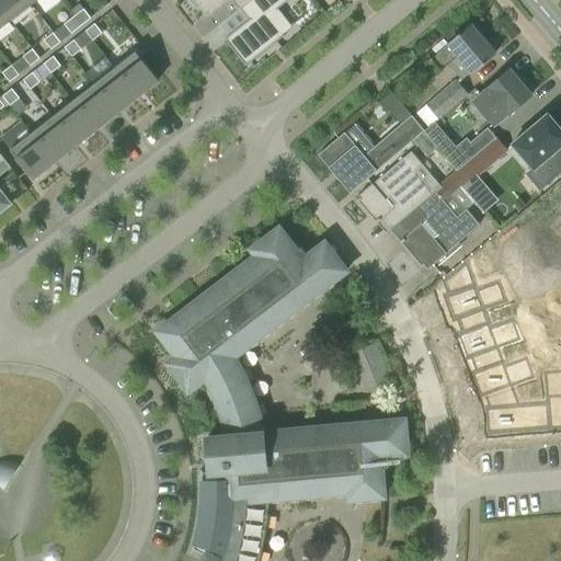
[(0,0),(0,9),(10,22),(31,6),(25,0),(0,0)]
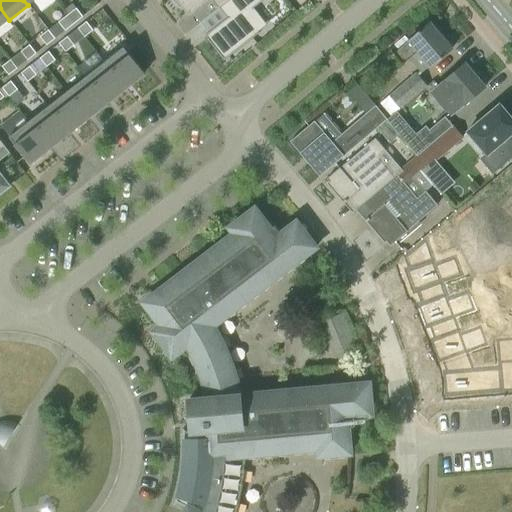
[(173,0),(179,7),(181,5),(189,15),(207,0),(212,0),(219,8),(228,0),(173,0)]
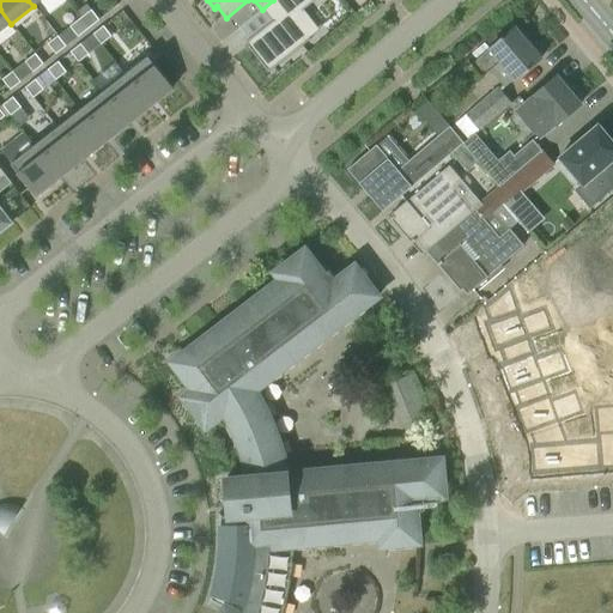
[(272,22),(244,43),(268,72),(305,42),(289,22),(315,0),(273,0),(262,10),(272,22)]
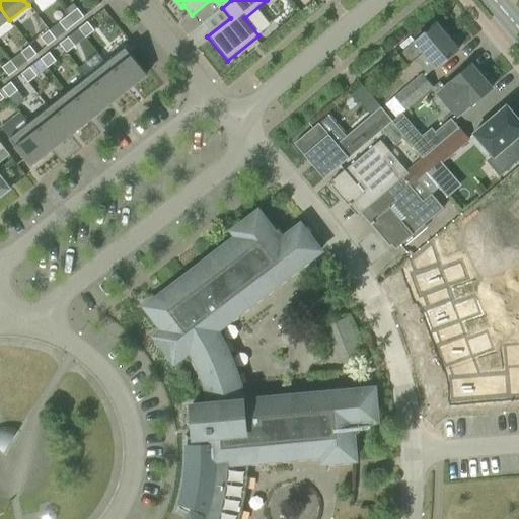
[(0,26),(9,20),(0,8),(0,26)]
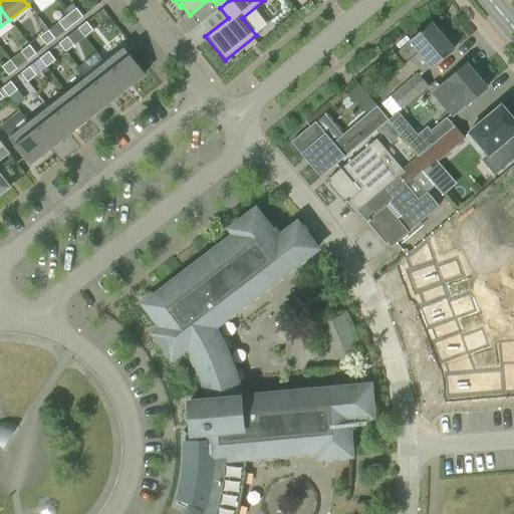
[(82,17),(75,9),(66,15),(73,24),(82,17)]
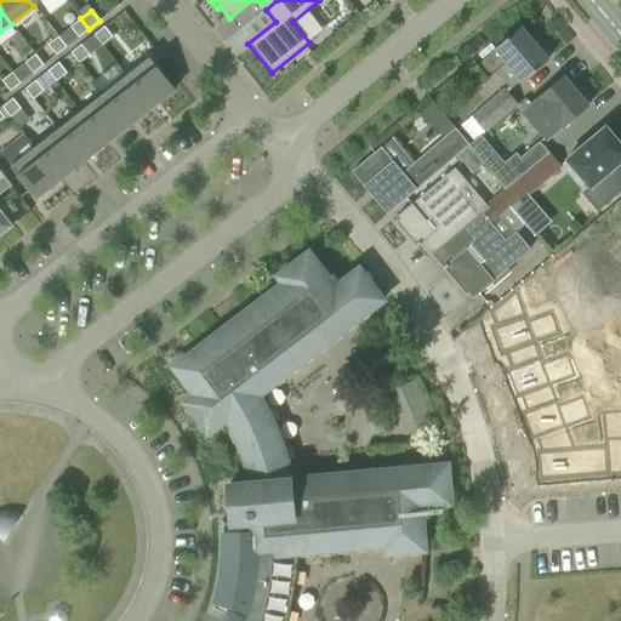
[(89,29),(80,18),(70,27),(78,38),(89,29)]
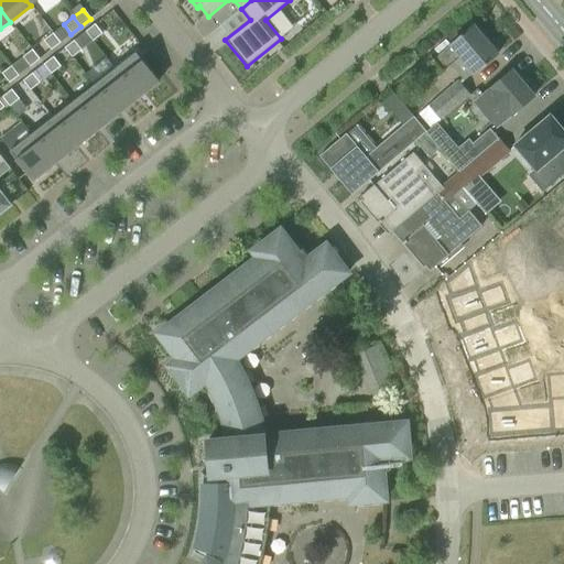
[(101,33),(95,24),(85,32),(93,41),(101,33)]
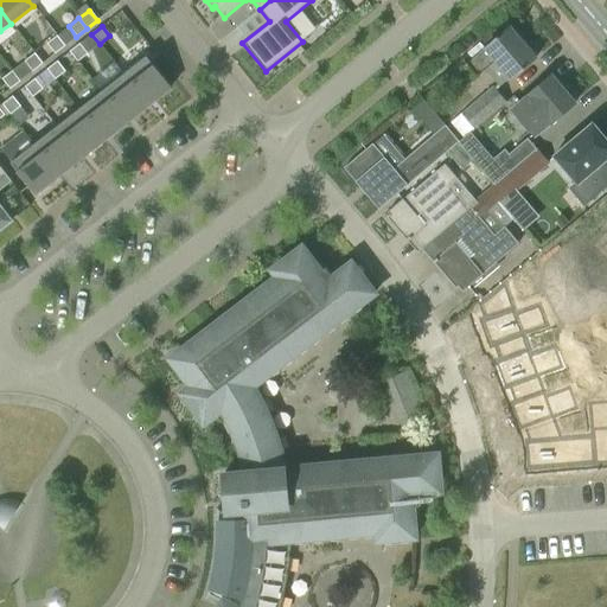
[(465,65),(477,78),(485,71),(498,88),(510,78),(510,80),(536,58),(510,27),(465,65)]
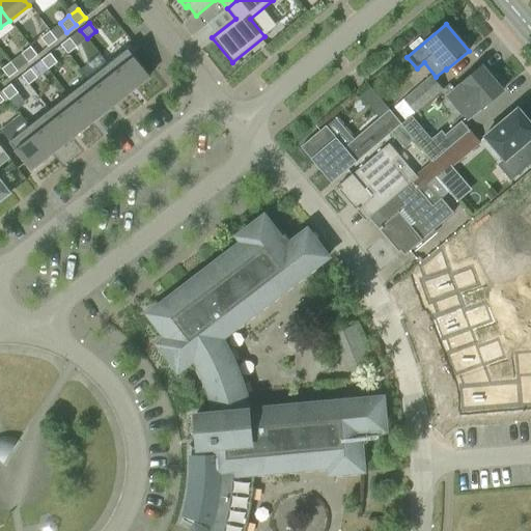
[(56,40),(50,31),(40,38),(48,48),(56,40)]
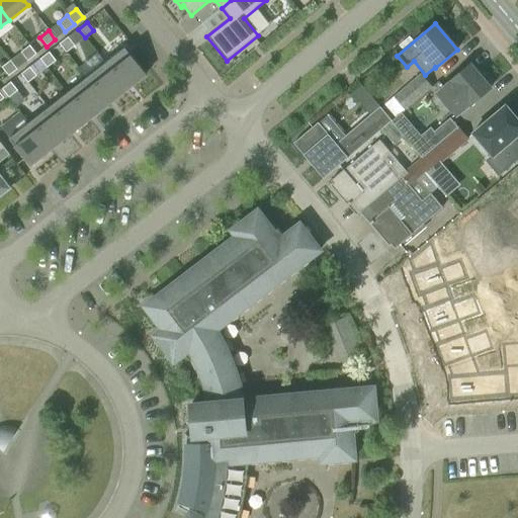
[(74,46),(68,37),(59,44),(66,53),(74,46)]
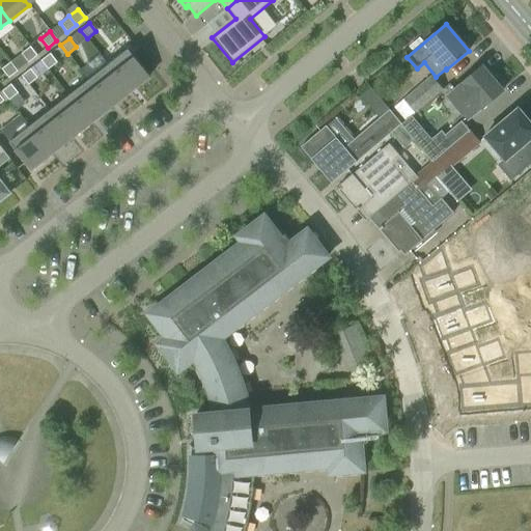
[(28,62),(36,56),(30,47),(21,54),(28,62)]
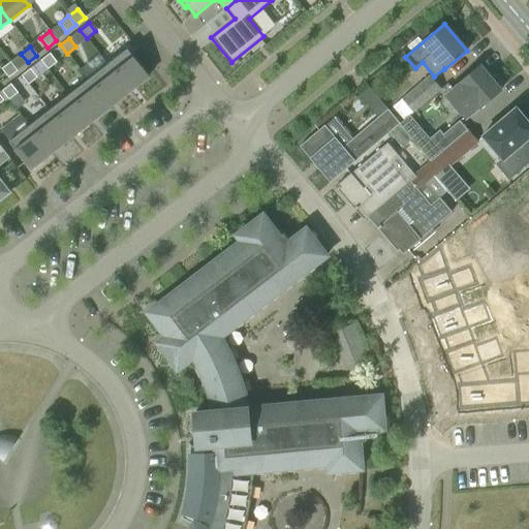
[(149,76),(127,49),(106,64),(128,92),(149,76)]
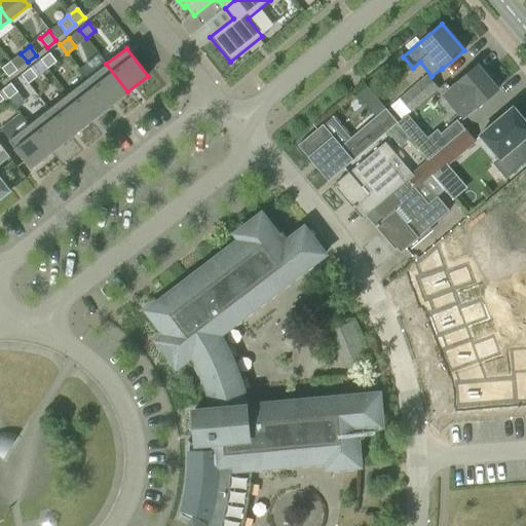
[(57,62),(49,52),(40,60),(47,69),(57,62)]
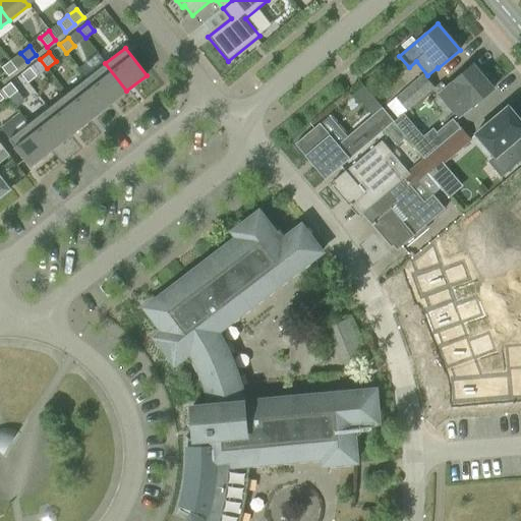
[(17,69),(10,61),(1,68),(8,76),(17,69)]
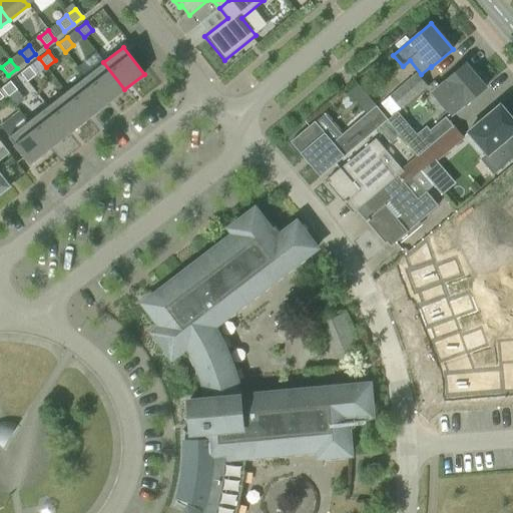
[(124,89),(103,62),(85,77),(106,104),(124,89)]
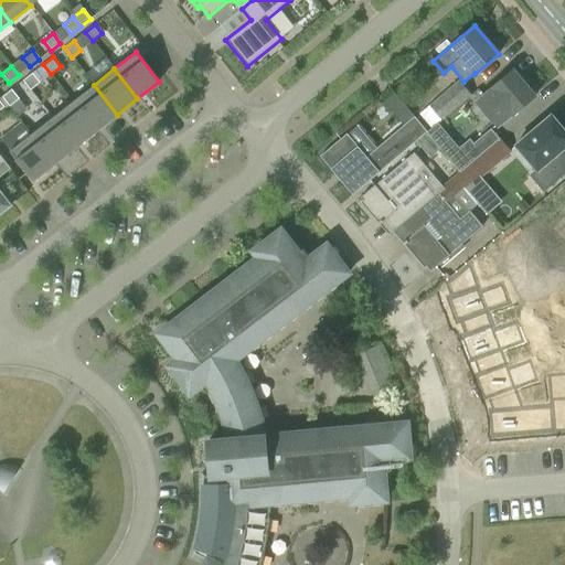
[(490,89),(475,103),(497,128),(512,115),(512,116),(535,96),(533,95),(536,92),(526,81),(523,83),(512,70),(490,89)]
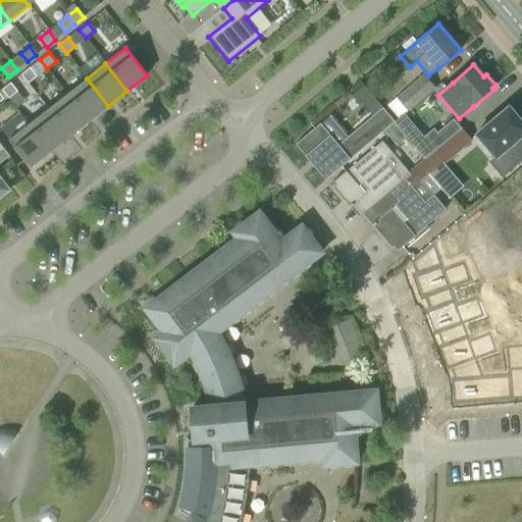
[(37,76),(30,67),(20,74),(28,84),(37,76)]
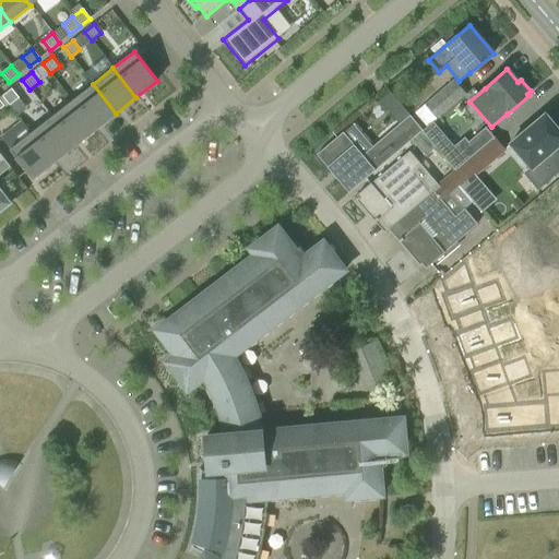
[(426,106),(437,119),(464,95),(453,82),(426,106)]
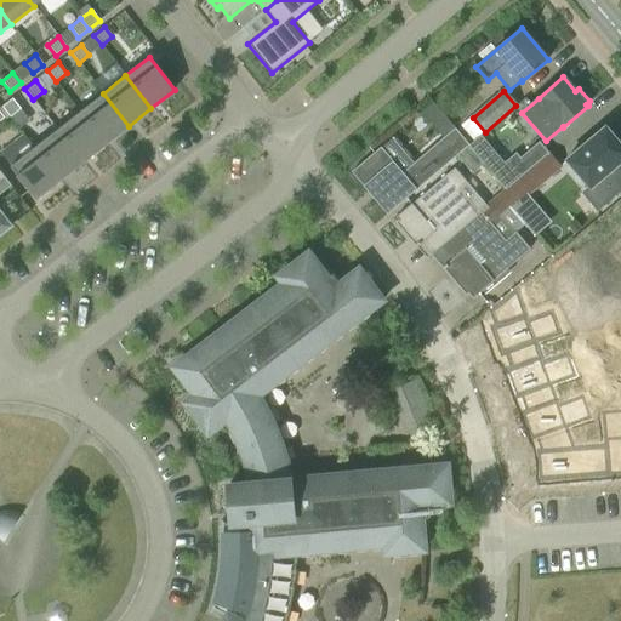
[(129,126),(103,93),(80,112),(106,144),(129,126)]
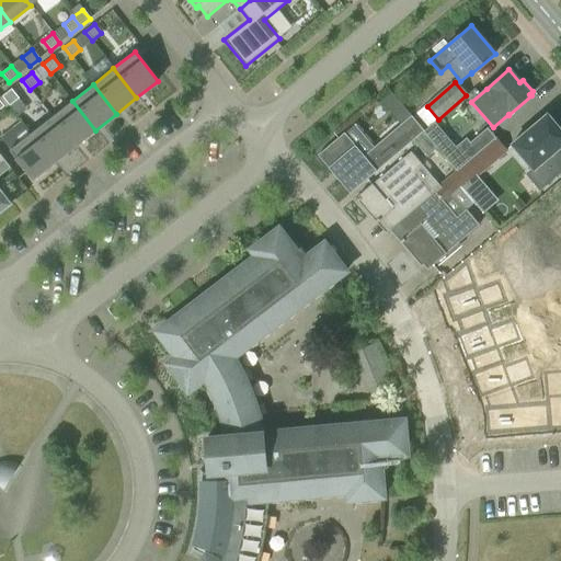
[(19,98),(11,89),(1,96),(9,106),(19,98)]
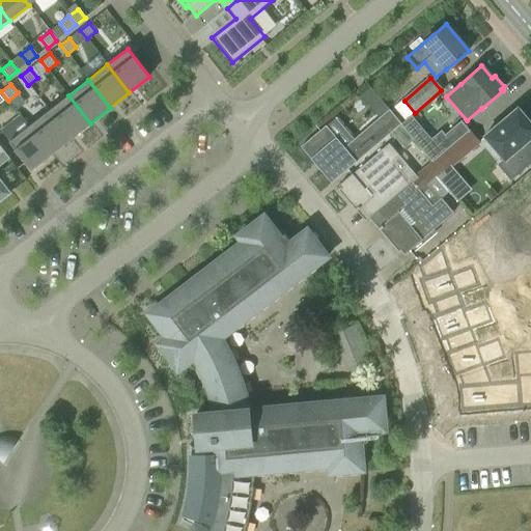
[(90,123),(68,95),(49,111),(71,139),(90,123)]
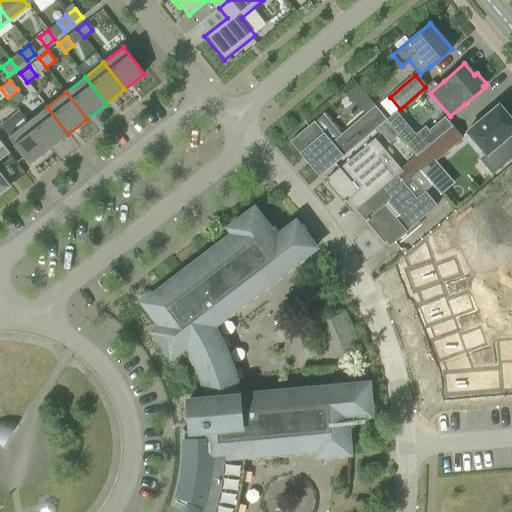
[(319,177),(376,128),(377,129),(387,120),(386,120),(387,119),(375,105),(332,142),(314,121),(309,125),(307,122),(284,141),(300,161),(303,158),(309,166),(306,168),(312,175),(315,172),(319,177)]
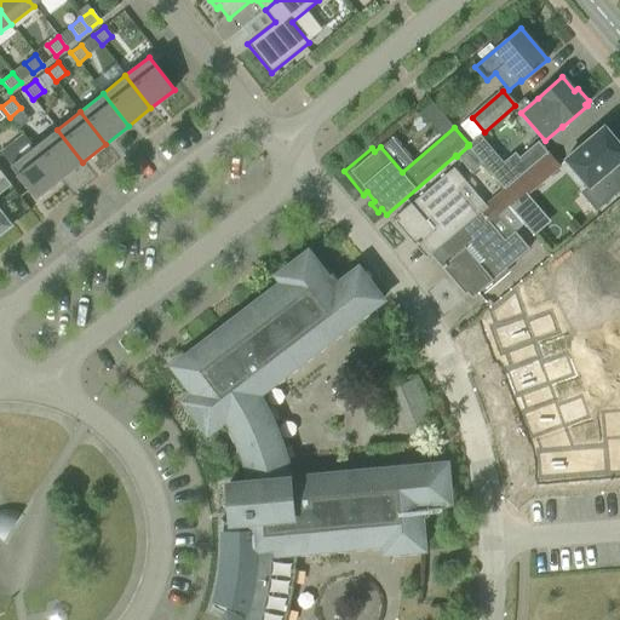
[(619,189),(619,144),(604,127),(580,148),(566,160),(589,188),(583,193),(596,210),(619,189)]
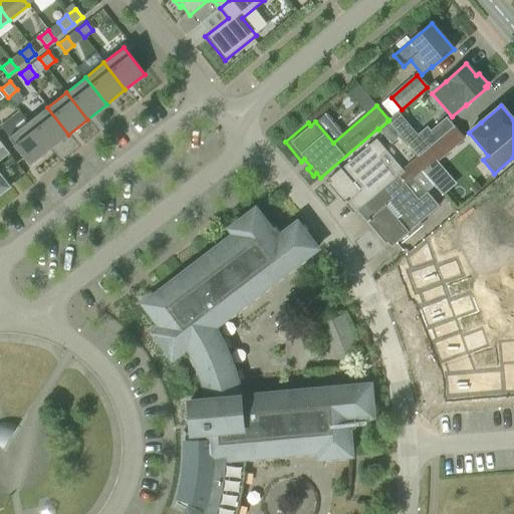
[(68,135),(47,107),(28,122),(49,149),(68,135)]
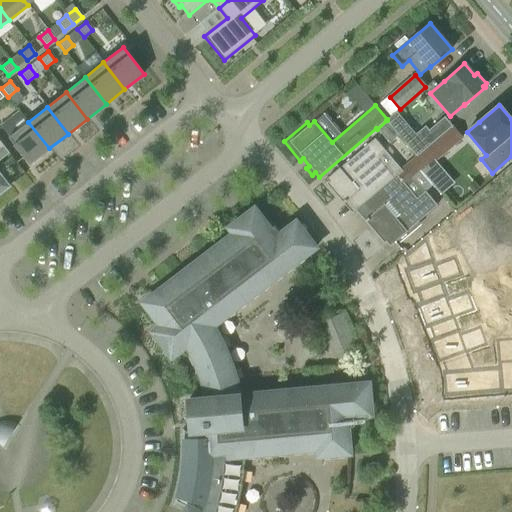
[(405,143),(416,156),(452,126),(444,117),(429,130),(425,126),(405,143)]
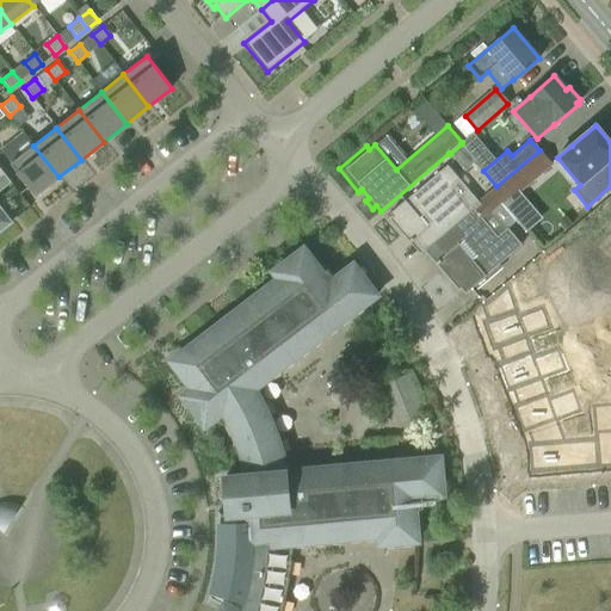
[(476,161),(462,143),(450,154),(464,171),(476,161)]
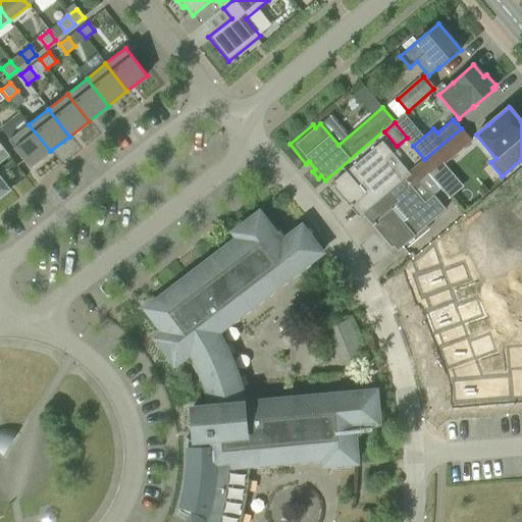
[(50,151),(29,124),(8,140),(30,167),(50,151)]
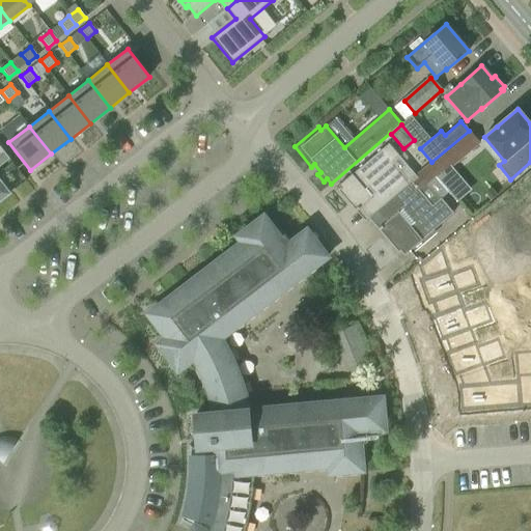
[(437,178),(479,143),(469,131),(431,162),(426,167),(437,178)]
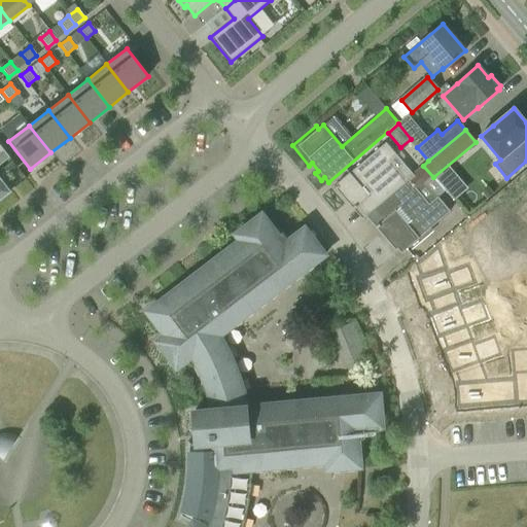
[(367,213),(372,210),(406,181),(388,161),(395,154),(385,142),(349,173),(336,184),(338,186),(336,188),(345,200),(347,198),(349,200),(353,197),(367,213)]
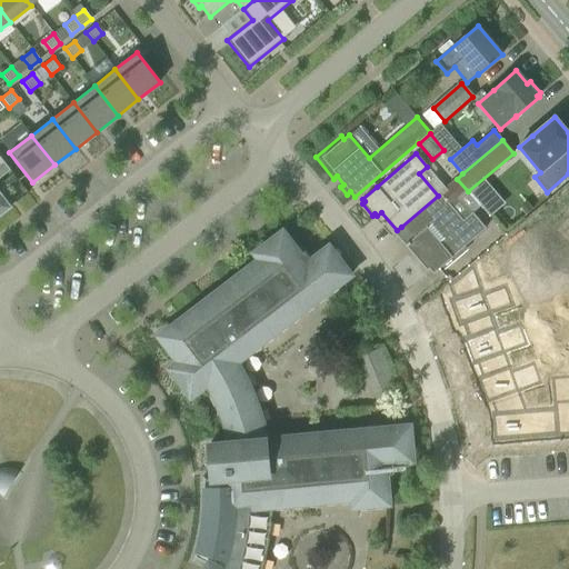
[(0,215),(10,207),(0,195),(0,167),(6,163),(0,157),(0,215)]
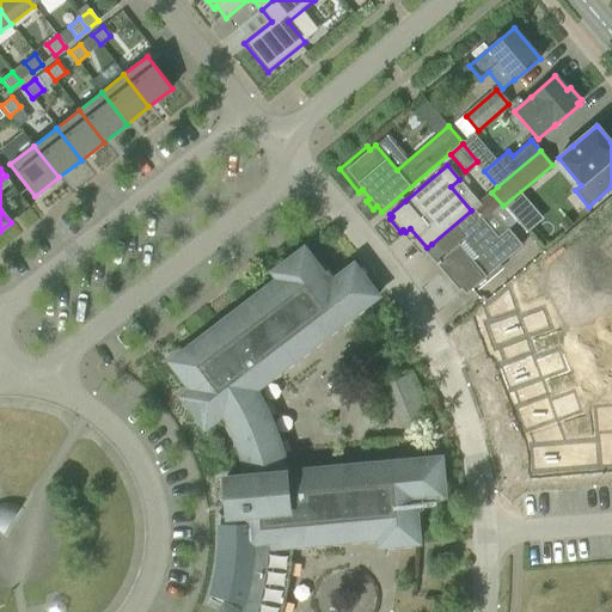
[(502,263),(522,245),(508,228),(497,237),(484,221),(495,213),(503,206),(491,193),(472,208),(472,209),(471,210),(432,244),(450,264),(445,268),(447,271),(444,274),(459,291),(461,288),(466,294),(502,263)]
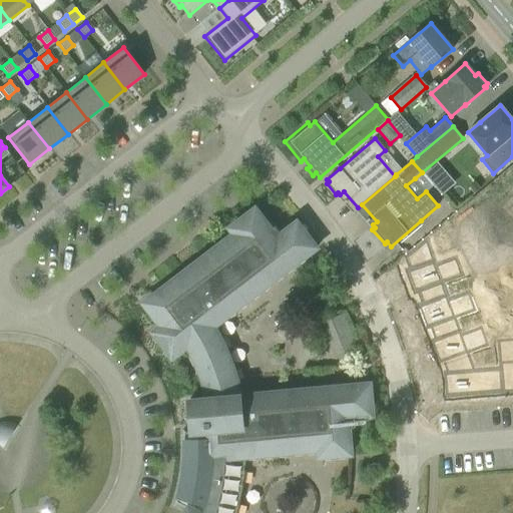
[(236,512),(239,501),(242,487),(244,472),(245,457),(318,451),(319,458),(349,455),(351,455),(348,429),(354,429),(353,418),(372,417),(369,385),(239,396),(236,382),(231,368),(226,354),(213,328),(212,327),(305,257),(316,248),(297,222),(281,234),(275,226),(271,229),(254,209),(229,228),(233,234),(159,292),(165,300),(153,309),(152,317),(160,327),(152,333),(171,359),(187,347),(191,355),(196,366),(201,378),(205,391),(207,398),(207,399),(188,401),(191,432),(184,432),(184,430),(182,430),(183,445),(183,457),(182,469),(180,482),(177,494),(173,506),(175,506),(176,504),(177,504),(187,509),(184,512),(236,512)]
